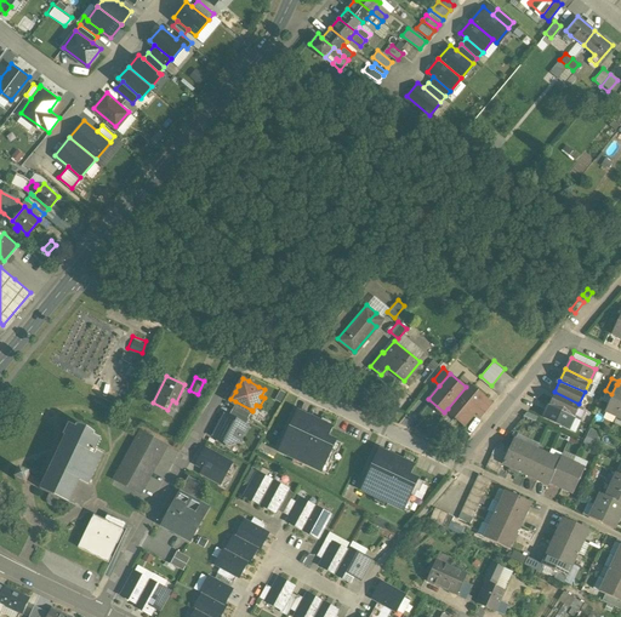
[(466,387),(448,409),(463,422),(476,409),(485,396),(469,383),(466,387)]
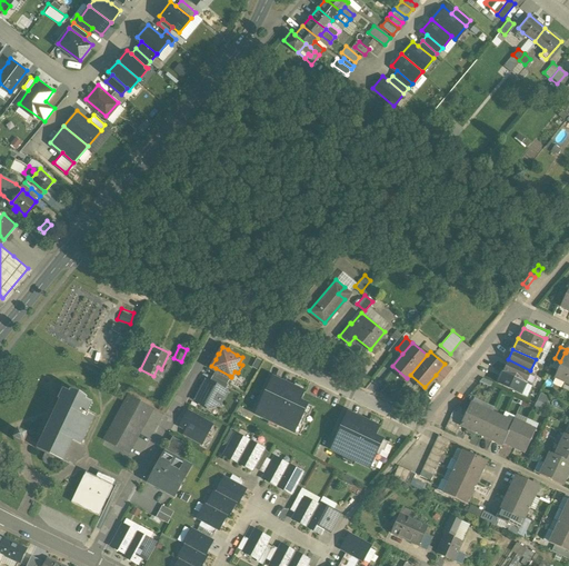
[(568,354),(566,353),(565,353),(560,361),(555,375),(565,380),(568,370),(568,354)]
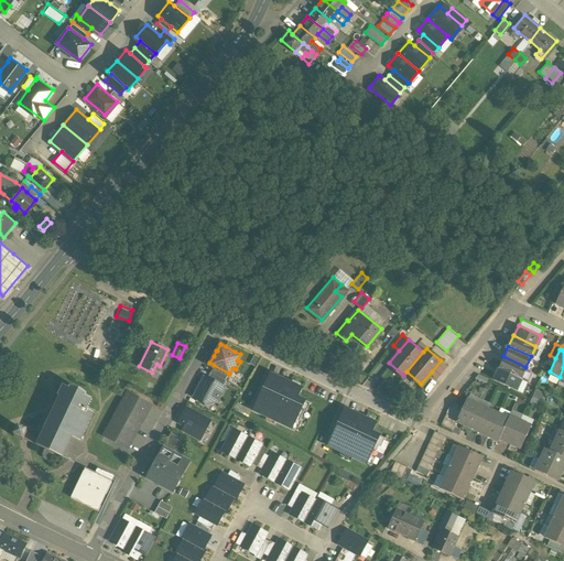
[(525,367),(503,356),(499,367),(521,377),(525,367)]
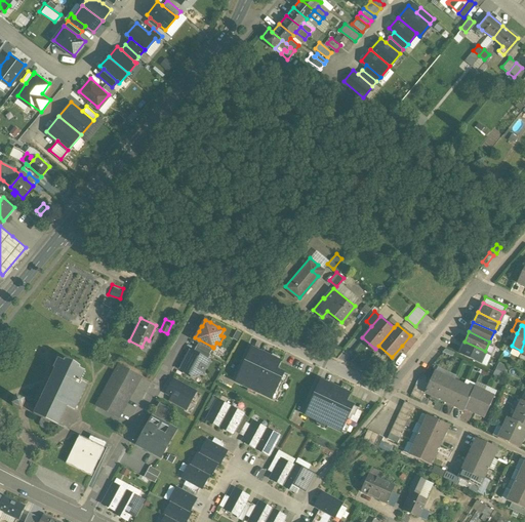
[(410,335),(402,346),(407,350),(415,340),(410,335)]
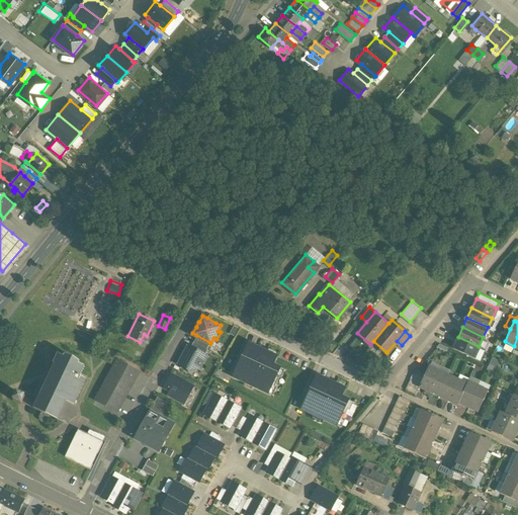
[(209,342),(196,335),(193,340),(206,347),(209,342)]
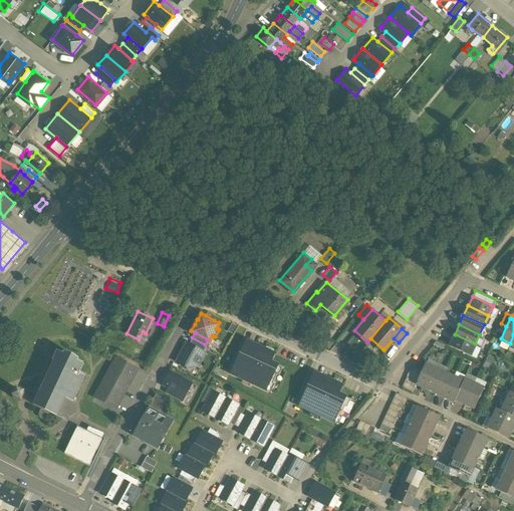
[(475,343),(455,334),(450,343),(470,353),(475,343)]
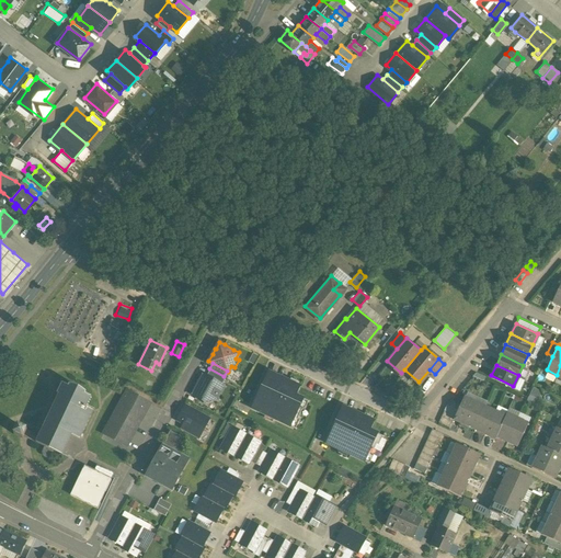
[(224,376),(209,368),(206,375),(221,384),(222,383),(225,377),(224,376)]
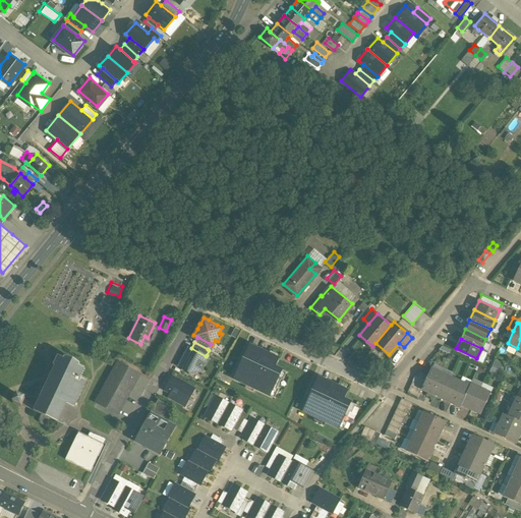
[(278,357),(250,344),(234,378),(274,396),(286,369),(275,364),(278,357)]
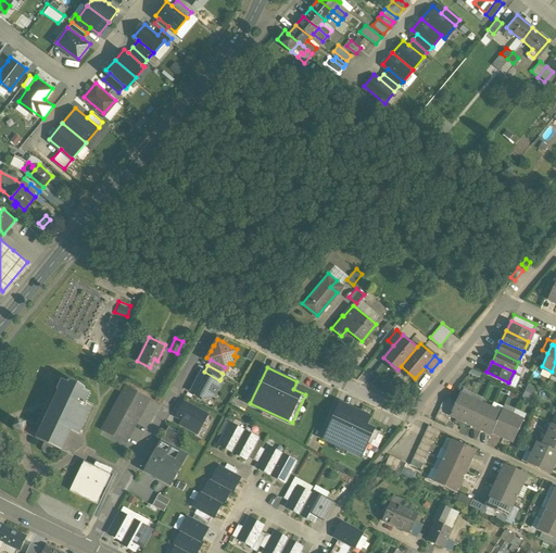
[(204,371),(200,378),(198,376),(194,381),(196,382),(191,389),(201,394),(202,398),(216,393),(215,391),(220,380),(220,379),(219,380),(204,372),(204,371)]
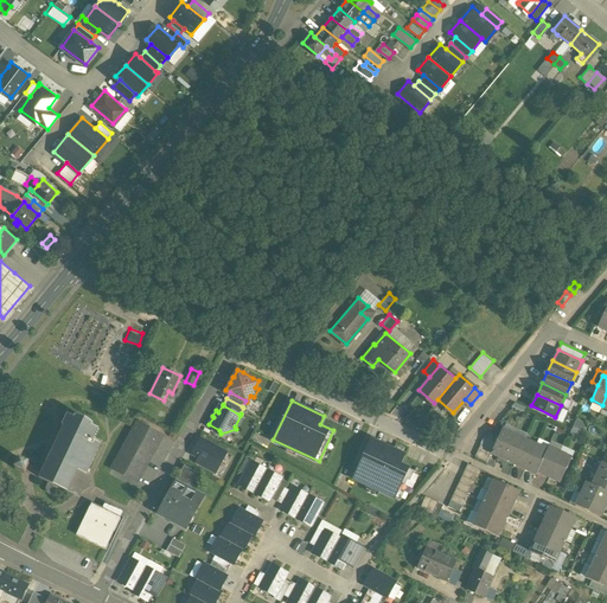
[(69,414),(68,416),(66,415),(65,416),(68,417),(66,418),(65,417),(64,418),(66,419),(65,421),(64,421),(63,421),(65,422),(64,423),(63,423),(62,423),(64,424),(43,469),(29,463),(29,462),(19,457),(14,467),(24,472),(25,469),(39,476),(49,481),(46,486),(46,487),(46,489),(48,491),(50,492),(52,492),(53,491),(56,489),(57,485),(66,489),(75,493),(77,487),(84,472),(85,473),(87,472),(101,442),(94,438),(94,437),(91,436),(93,435),(95,436),(95,435),(93,434),(94,432),(96,432),(94,431),(95,430),(97,430),(96,429),(96,427),(98,428),(98,427),(96,425),(91,423),(91,422),(93,423),(93,422),(89,419),(87,417),(84,416),(81,415),(78,414),(75,414),(75,415),(75,416),(70,414),(68,412),(66,414),(69,414)]
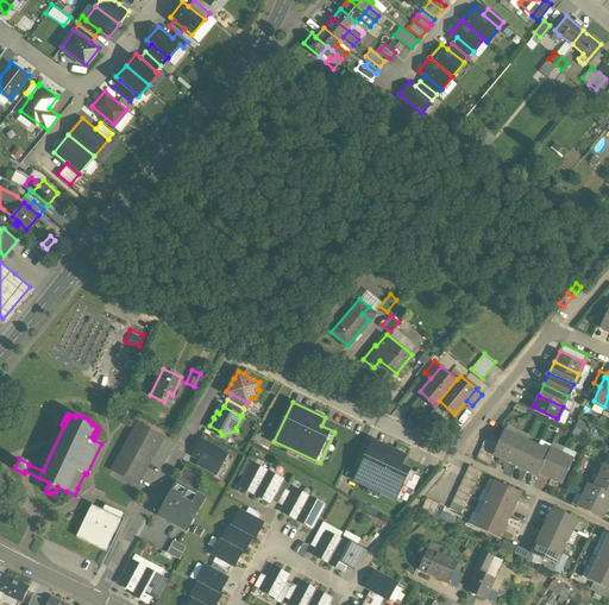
[(579,417),(571,430),(581,435),(588,422),(579,417)]
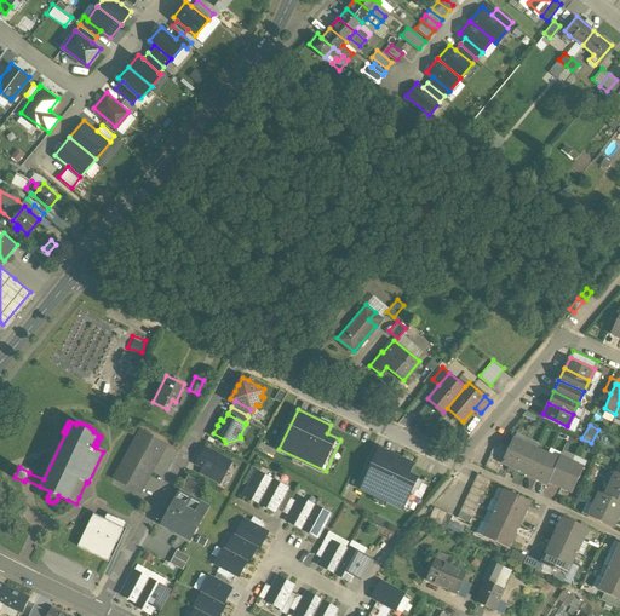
[(166,443),(141,430),(127,453),(131,454),(128,460),(136,464),(125,483),(139,490),(166,443)]
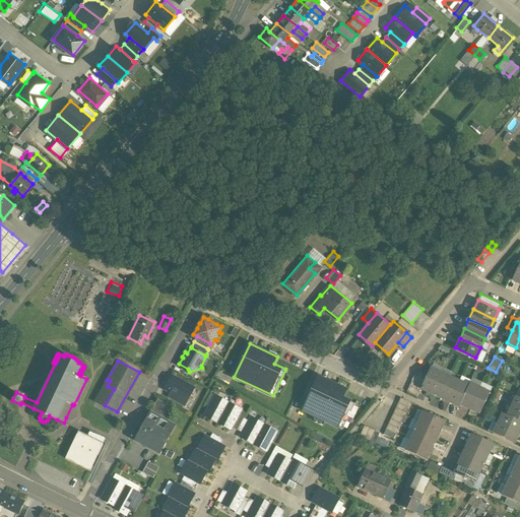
[(440,371),(431,366),(427,373),(425,378),(421,383),(420,386),(431,391),(440,371)]
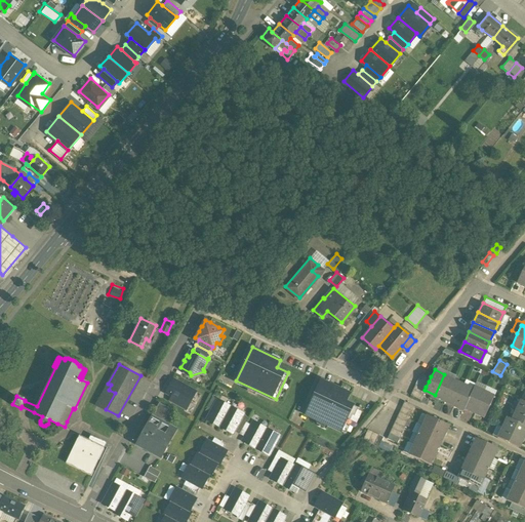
[(431,376),(420,371),(418,376),(429,382),(431,376)]
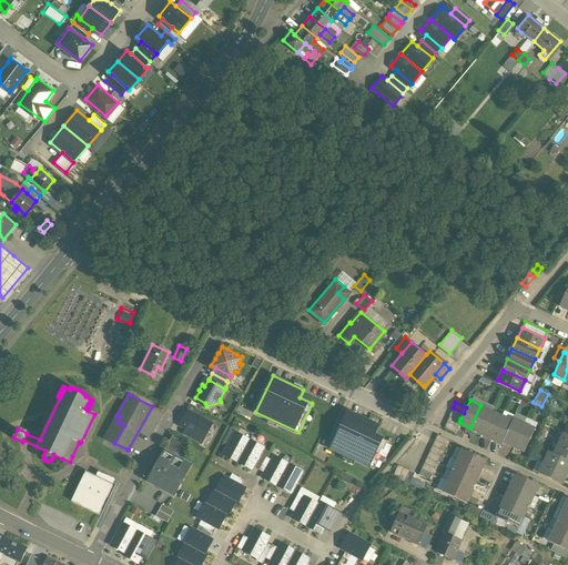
[(492,410),(480,405),(470,427),(480,432),(492,410)]
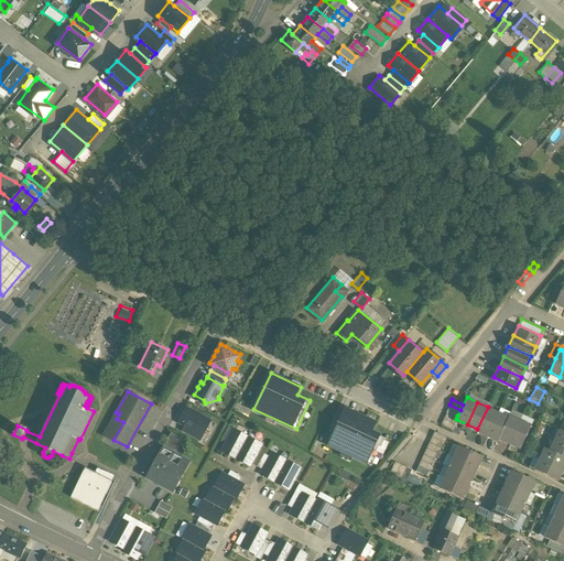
[(461,410),(449,405),(446,411),(457,416),(461,410)]
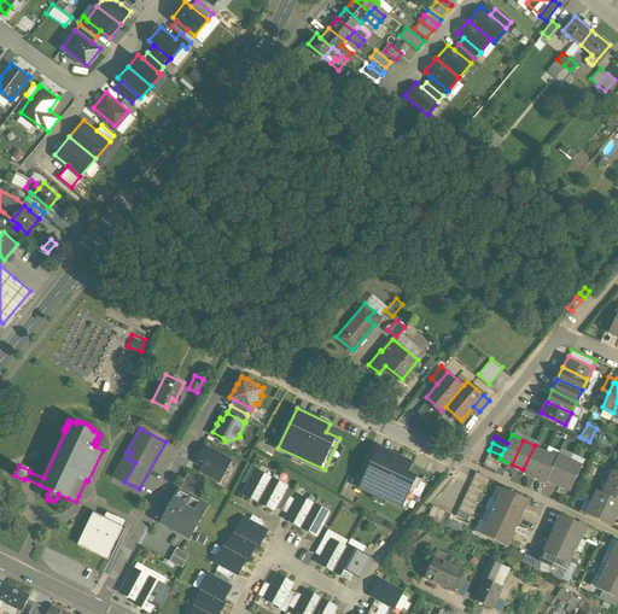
[(232,458),(205,444),(197,461),(222,474),(232,458)]
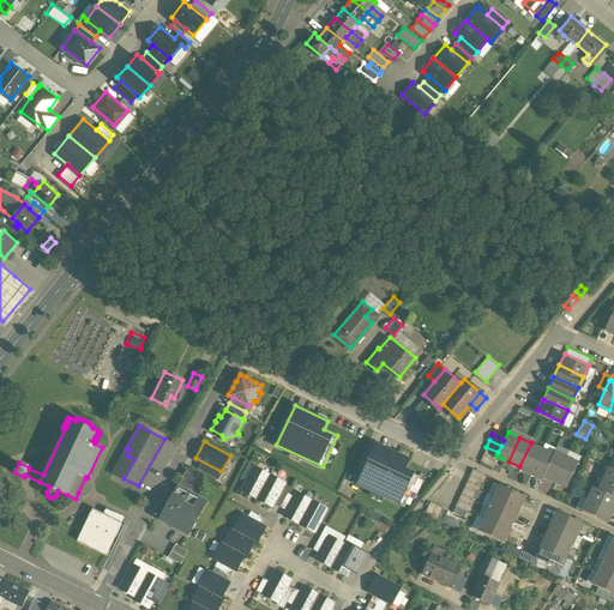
[(409,458),(375,442),(357,482),(404,505),(409,495),(407,494),(413,483),(414,484),(419,475),(404,467),(409,458)]
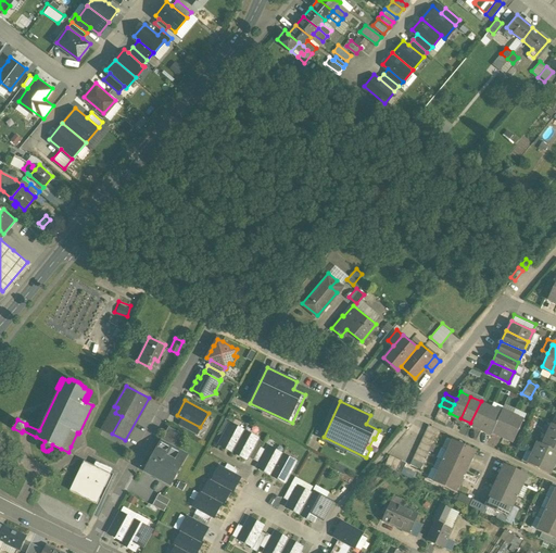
[(481,401),(470,423),(480,428),(491,405),(481,401)]
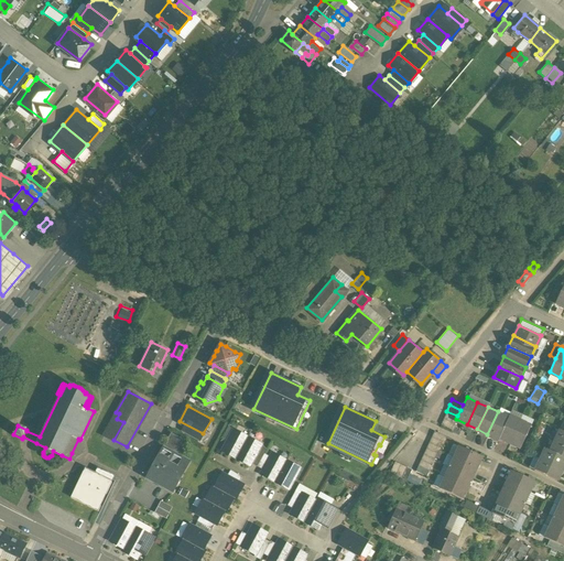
[(457,416),(446,411),(444,417),(455,422),(456,419),(457,416)]
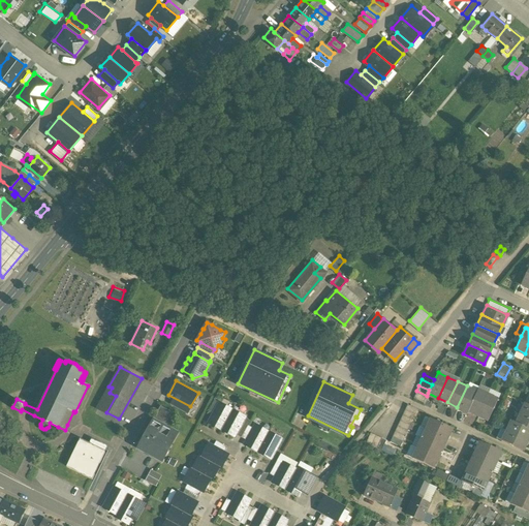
[(476,391),(467,385),(457,407),(467,411),(468,409),(477,391),(476,391)]
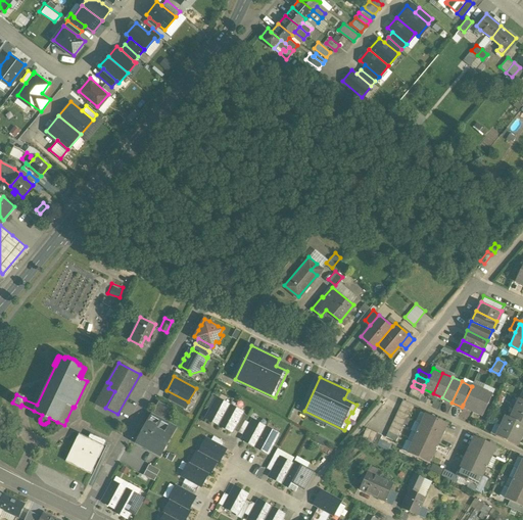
[(482,388),(472,383),(471,386),(472,386),(463,405),(472,409),(482,388)]
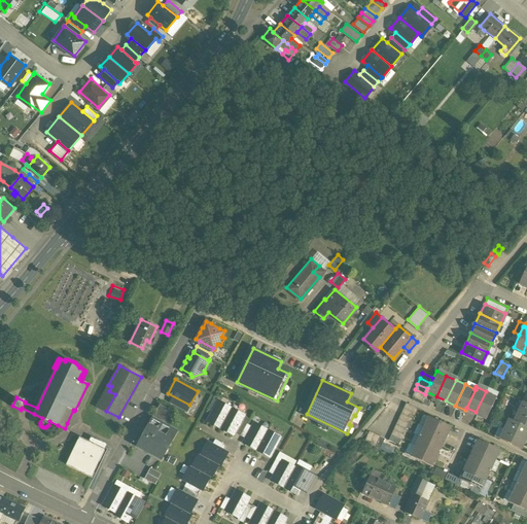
[(425,394),(415,389),(413,394),(422,399),(425,394)]
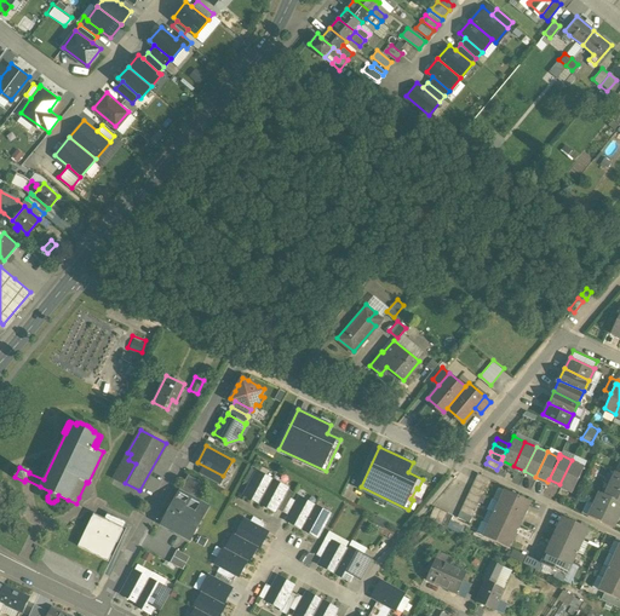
[(584,465),(572,460),(560,484),(572,490),(584,465)]
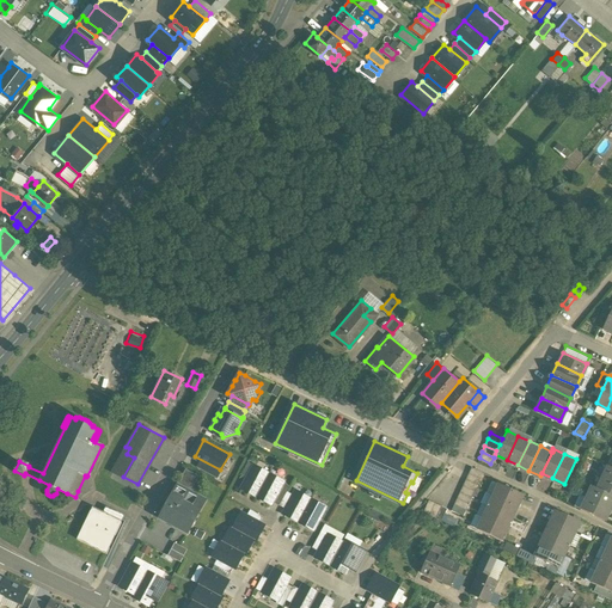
[(218,476),(220,470),(201,460),(199,466),(218,476)]
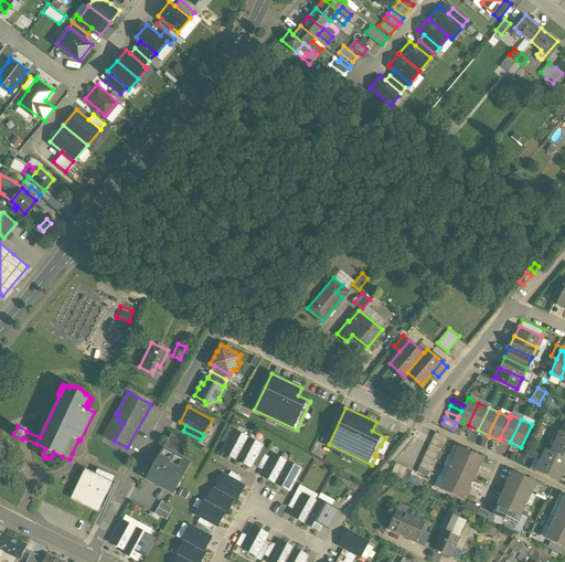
[(248,436),(235,428),(223,449),(237,457),(248,436)]
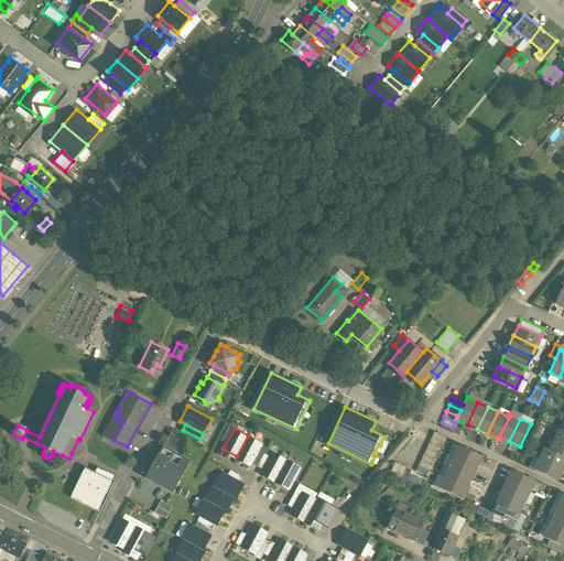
[(445,434),(434,429),(432,434),(443,440),(445,434)]
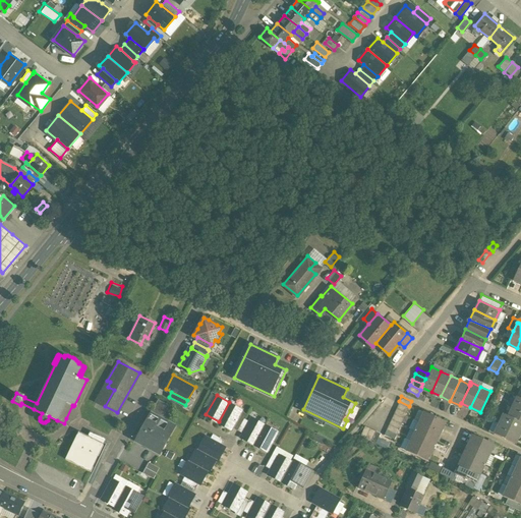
[(170,404),(159,399),(152,412),(165,419),(167,416),(164,414),(170,404)]
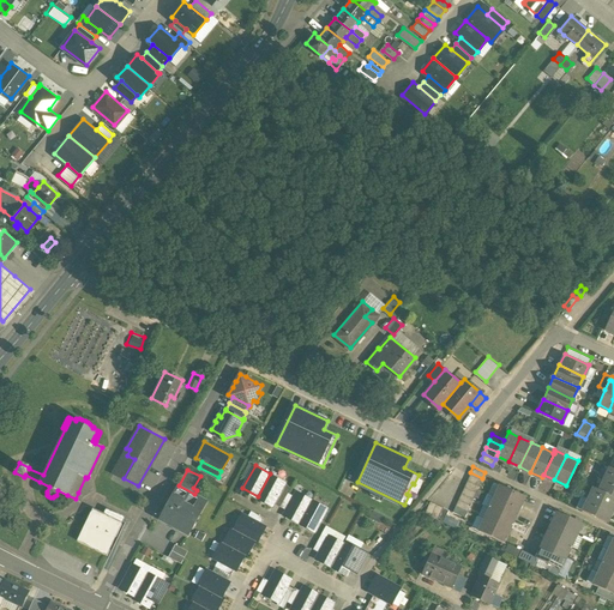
[(482,478),(470,472),(467,478),(479,484),(482,478)]
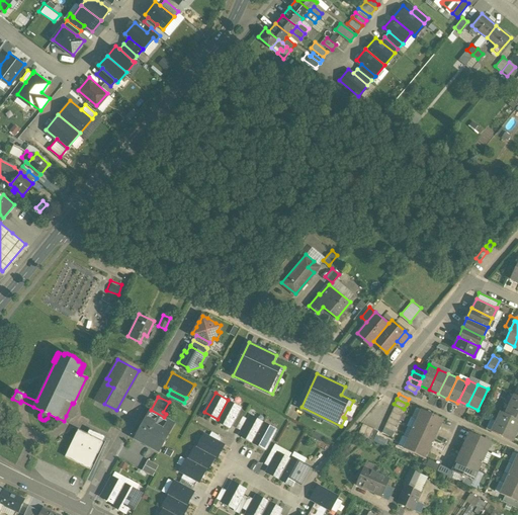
[(241,407),(228,400),(218,419),(230,426),(241,407)]
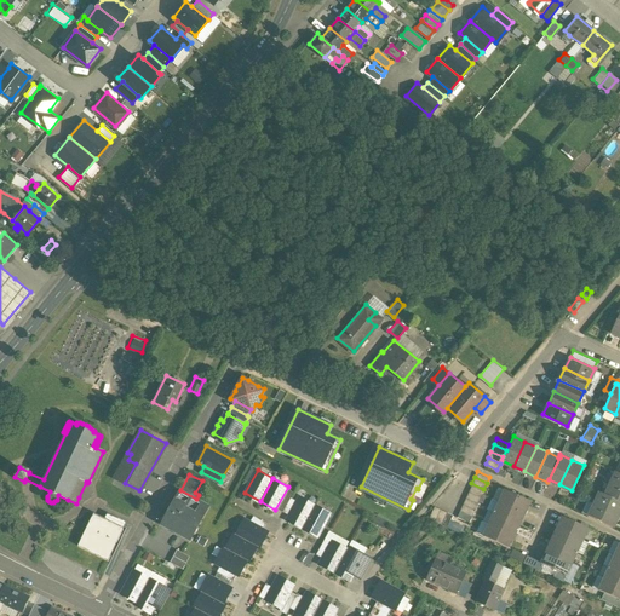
[(86,482),(79,498),(82,499),(92,494),(91,483),(89,482),(87,483),(86,482)]
